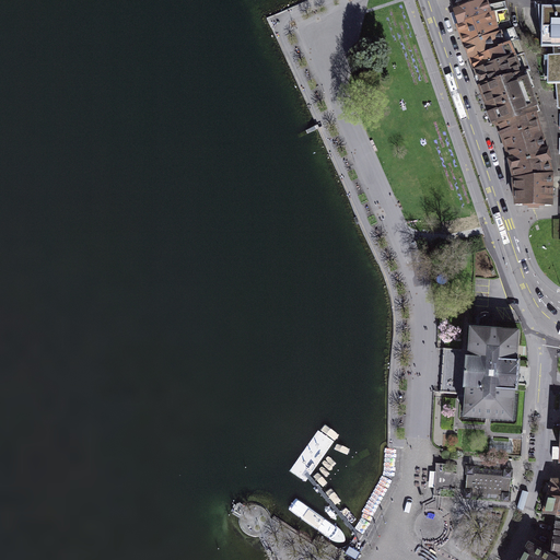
[(483,0),(454,11),(459,25),(489,13),(508,11),(505,3),(488,7),(485,0),(483,0)]
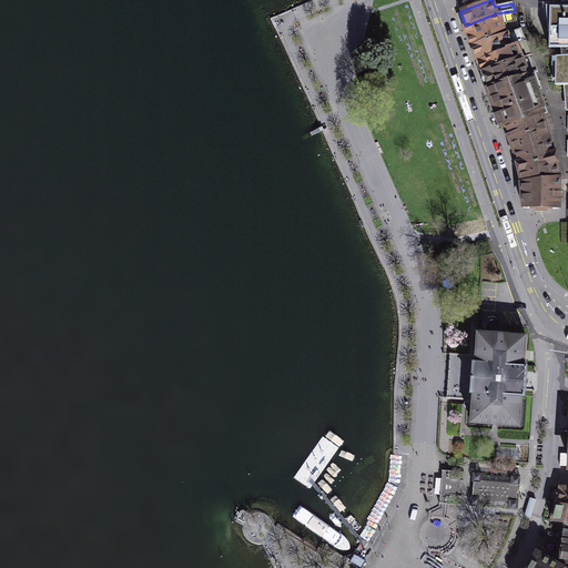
[(563,48),(567,48),(567,7),(547,7),(549,31),(550,49),(563,48)]
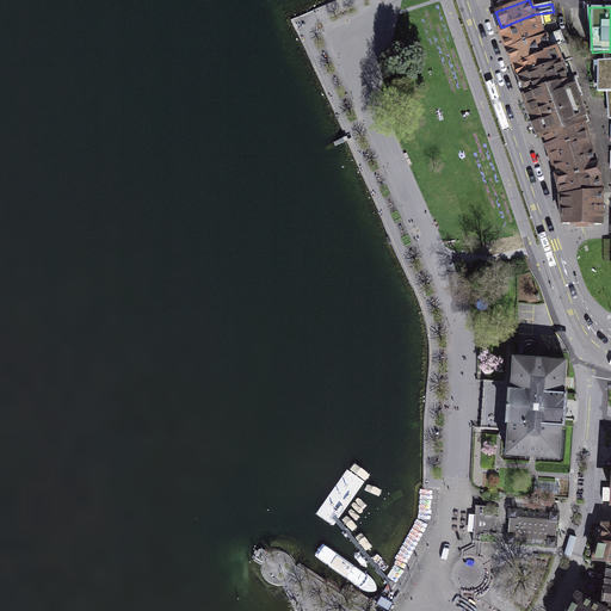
[(534,14),(501,28),(508,51),(543,38),(541,24),(555,22),(554,12),(534,14)]
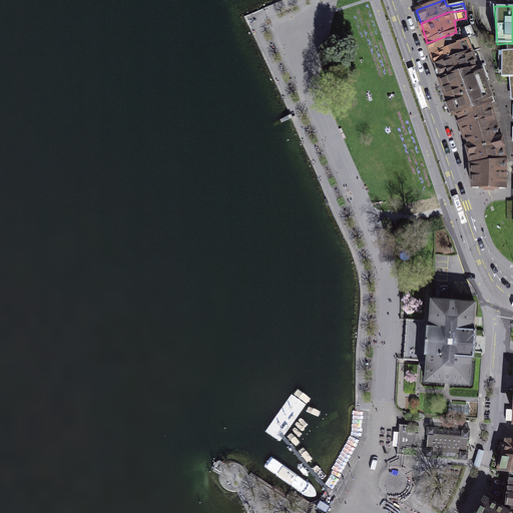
[(461,33),(460,31),(456,32),(427,43),(432,56),(448,49),(449,53),(465,46),(463,42),(476,37),(472,29),(461,33)]
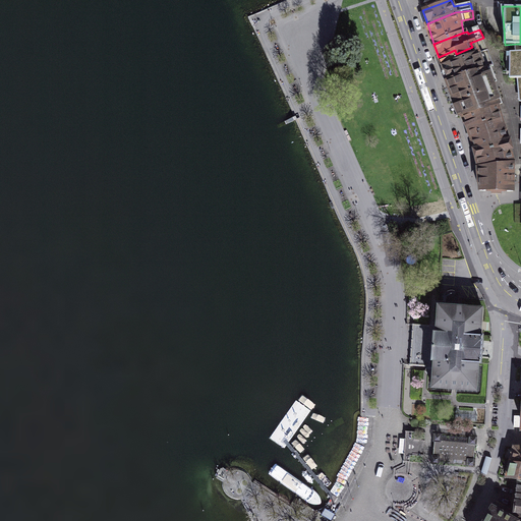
[(439,57),(443,67),(488,51),(483,38),(470,43),(472,47),(456,54),(455,50),(439,57)]
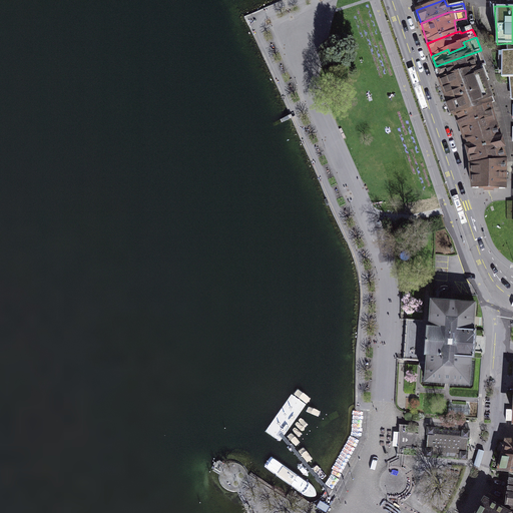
[(510,90),(512,89),(512,43),(508,43),(508,51),(502,51),(502,77),(510,78),(510,90)]
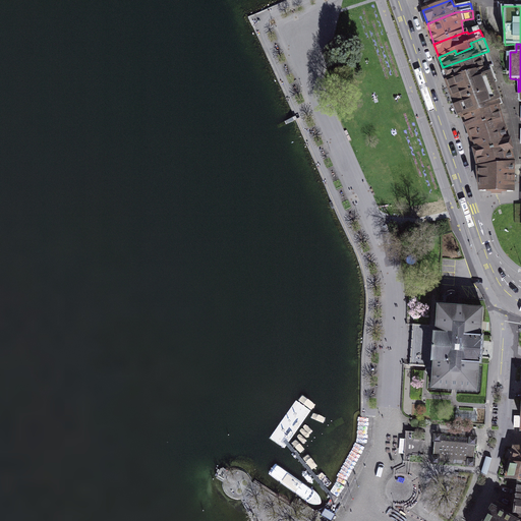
[(443,67),(448,80),(483,69),(482,65),(491,61),(488,51),(443,67)]
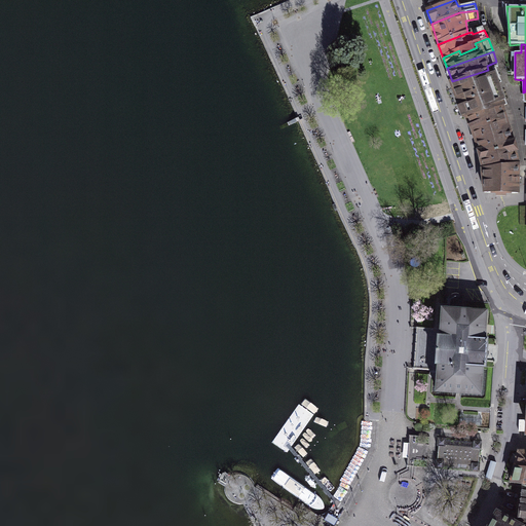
[(452,81),(466,118),(503,107),(506,103),(493,69),(488,70),(452,81)]
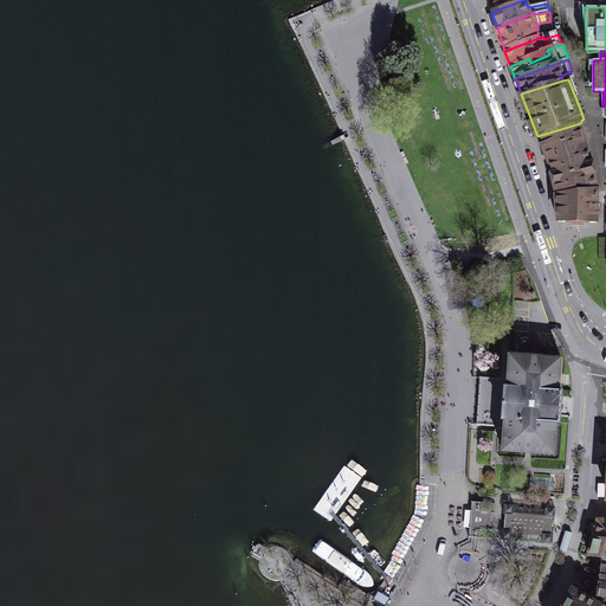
[(537,136),(555,193),(597,188),(580,123),(537,136)]
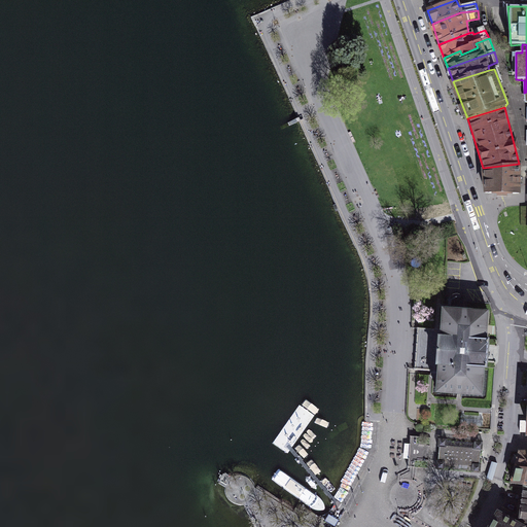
[(519,164),(483,168),(486,194),(518,192),(519,164)]
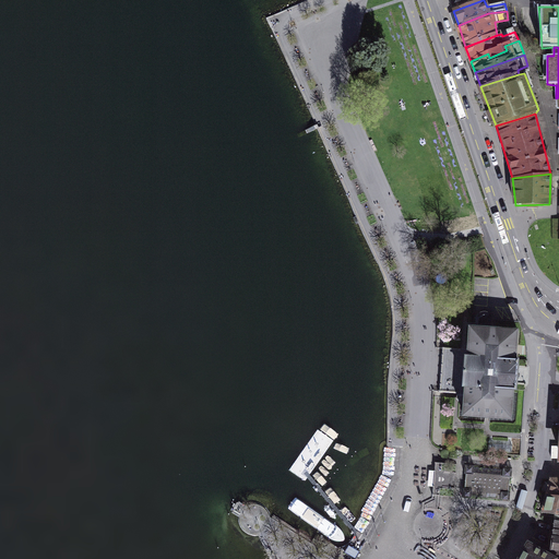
[(518,331),(471,328),(470,346),(461,345),(460,348),(442,347),(439,392),(458,393),(458,397),(465,399),(463,415),(511,419),(513,390),(516,390),(518,375),(519,360),(514,360),(518,331)]
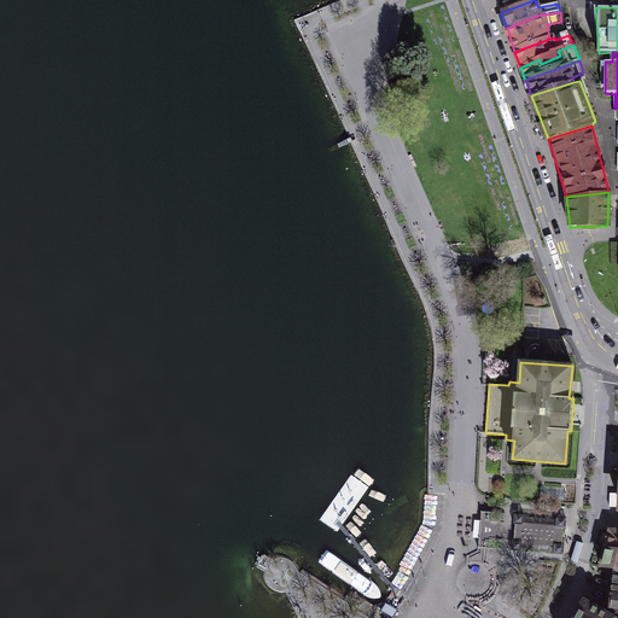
[(505,513),(481,512),(478,548),(502,549),(505,513)]
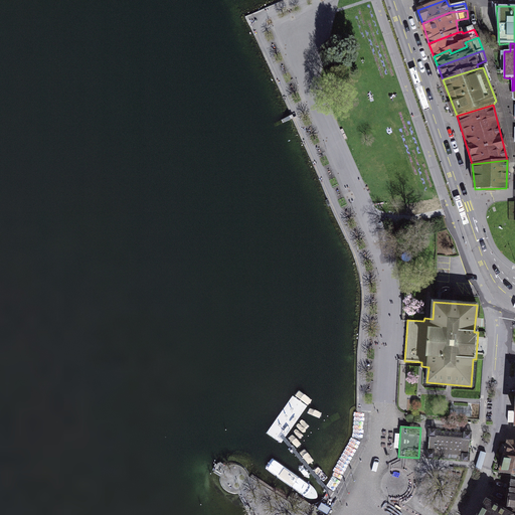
[(431,438),(430,452),(468,454),(469,440),(431,438)]
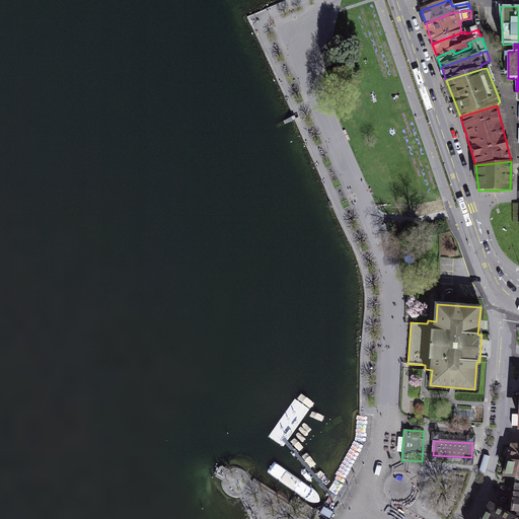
[(518,446),(512,446),(509,462),(518,462),(518,446)]
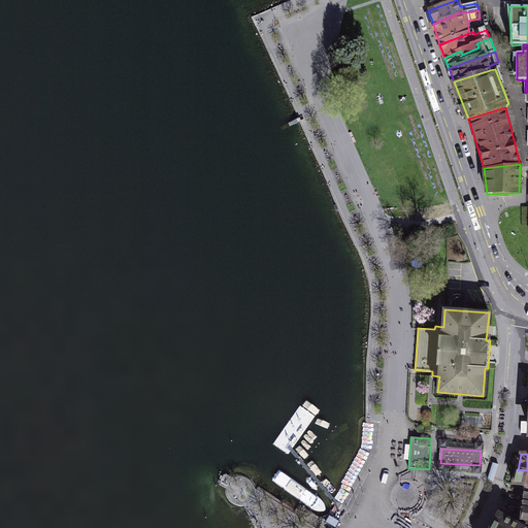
[(527,470),(518,470),(514,484),(527,485),(527,470)]
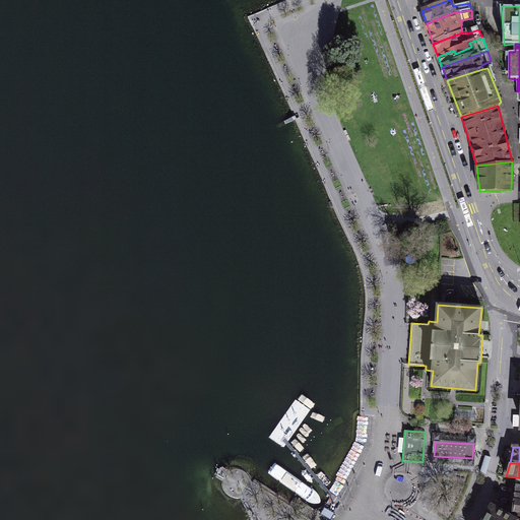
[(483,519),(514,519),(492,508),(483,519)]
